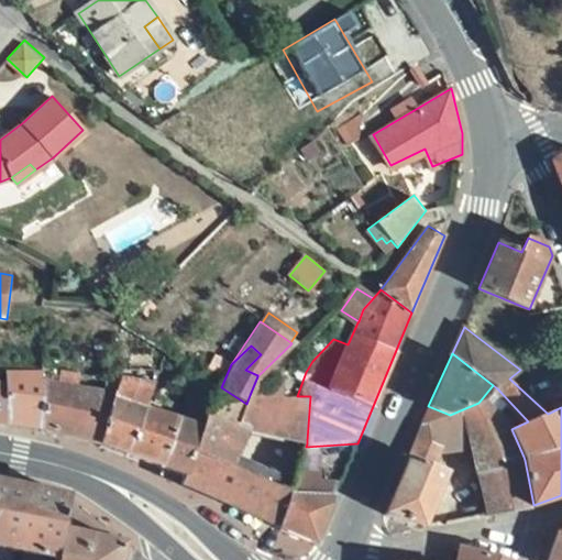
[(37,427),(42,379),(42,368),(7,369),(6,381),(4,391),(8,391),(8,423),(37,427)]
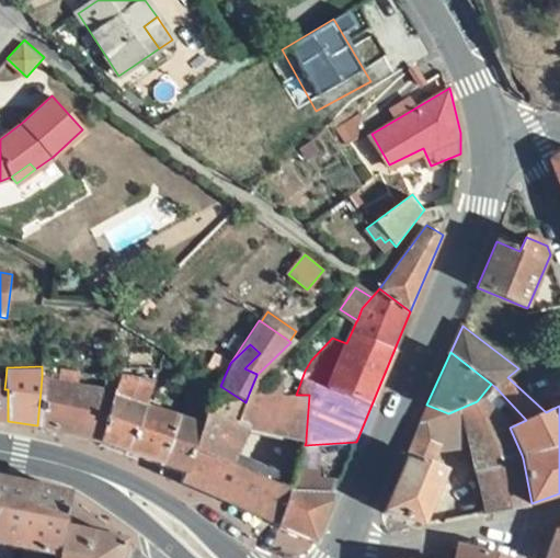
[(37,425),(100,439),(115,394),(122,373),(107,371),(105,388),(80,384),(81,369),(61,367),(58,380),(42,377),(37,425)]
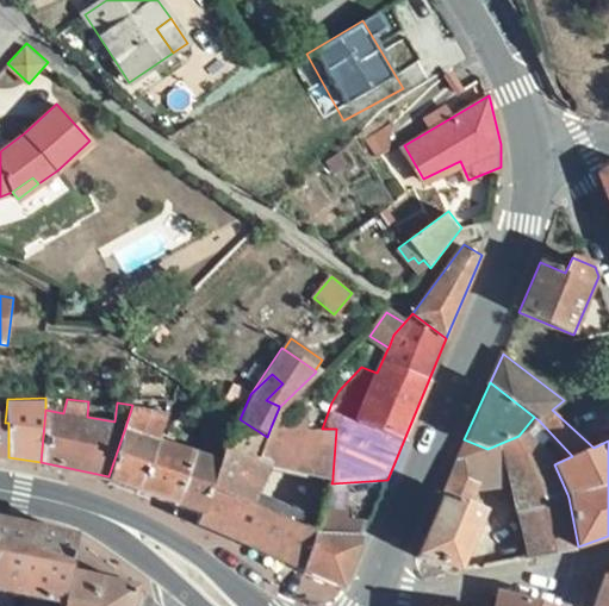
[(160,438),(171,412),(132,405),(125,428),(109,476),(140,488),(160,438)]
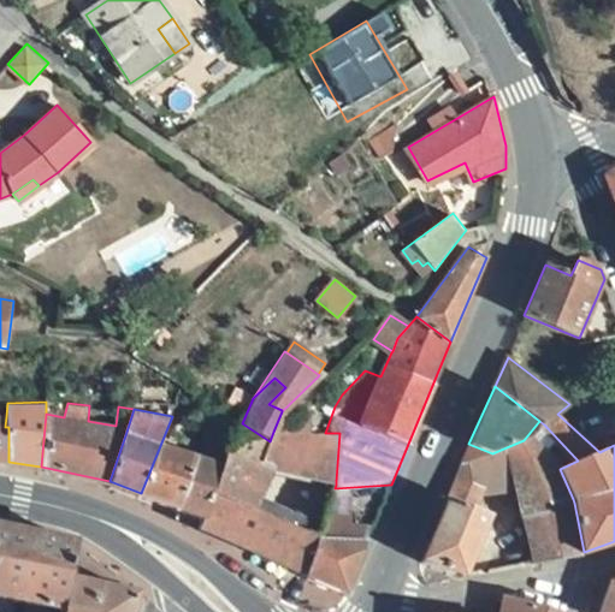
[(205,457),(225,465),(242,423),(226,414),(205,457)]
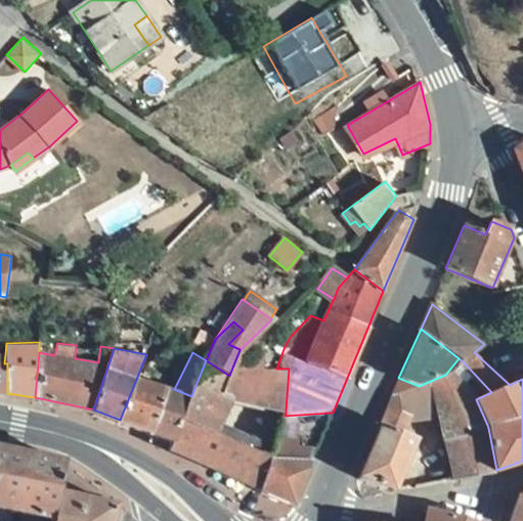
[(286,409),(289,368),(276,368),(232,367),(229,376),(206,360),(191,396),(176,441),(173,449),(261,488),(271,460),(254,451),(215,433),(220,423),(231,396),(286,409)]
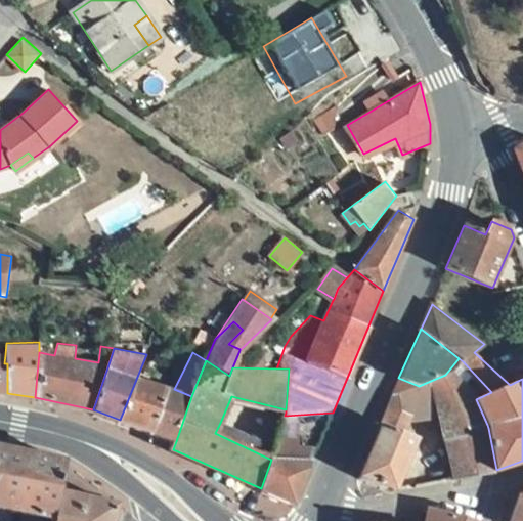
[(445,375),(433,380),(442,418),(447,439),(488,428),(487,425),(476,399),(445,375)]
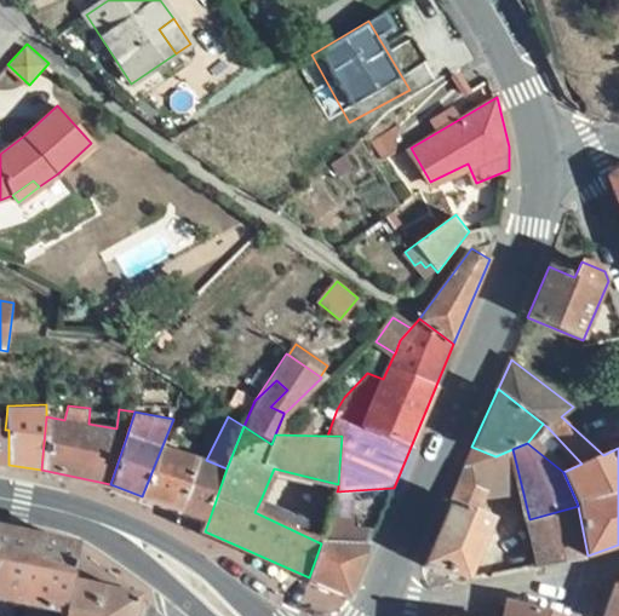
[(142,496),(181,511),(199,458),(162,445),(142,496)]
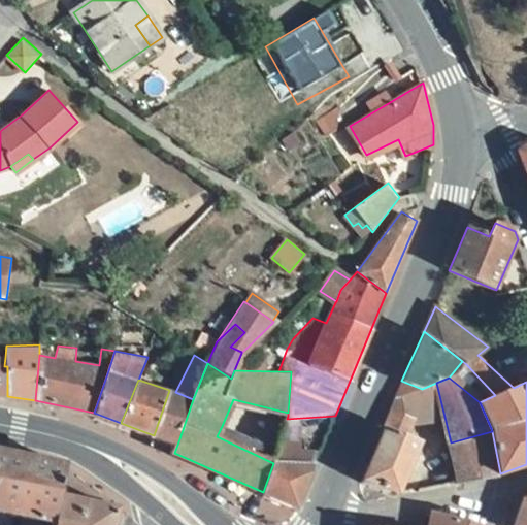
[(422,389),(404,396),(405,414),(416,417),(413,425),(446,421),(436,383),(422,389)]
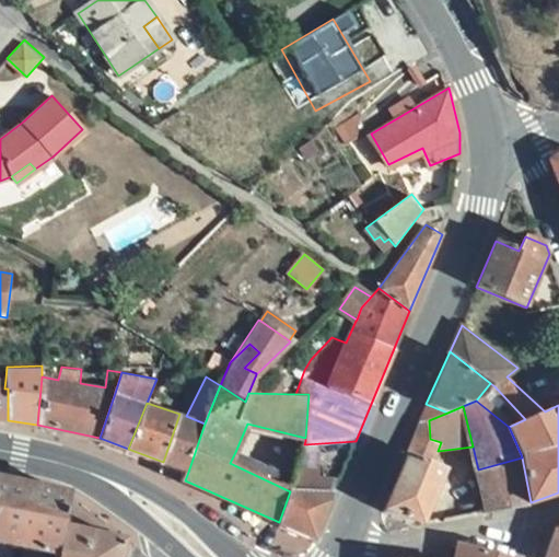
[(163,462),(188,472),(205,424),(186,416),(179,414),(163,462)]
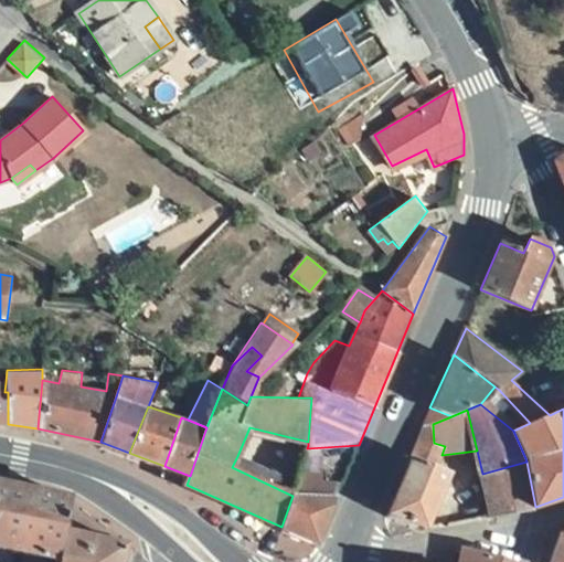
[(419,428),(410,456),(383,516),(425,533),(451,474),(446,473),(450,466),(438,462),(442,455),(445,446),(434,443),(433,424),(419,428)]
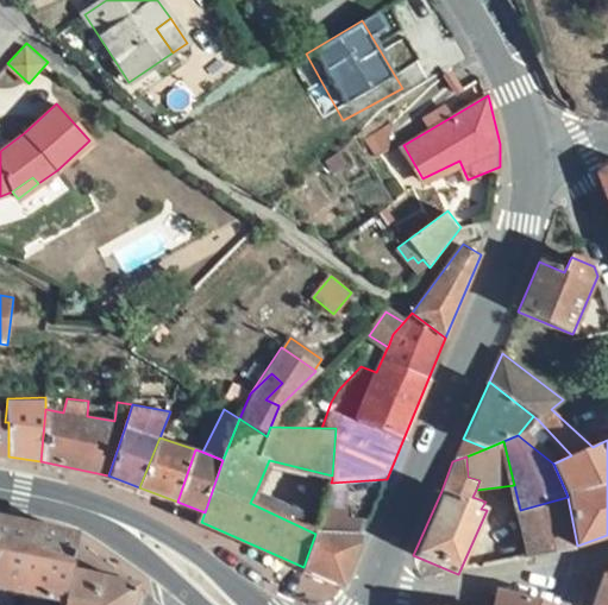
[(302,510),(256,491),(250,503),(295,524),(302,510)]
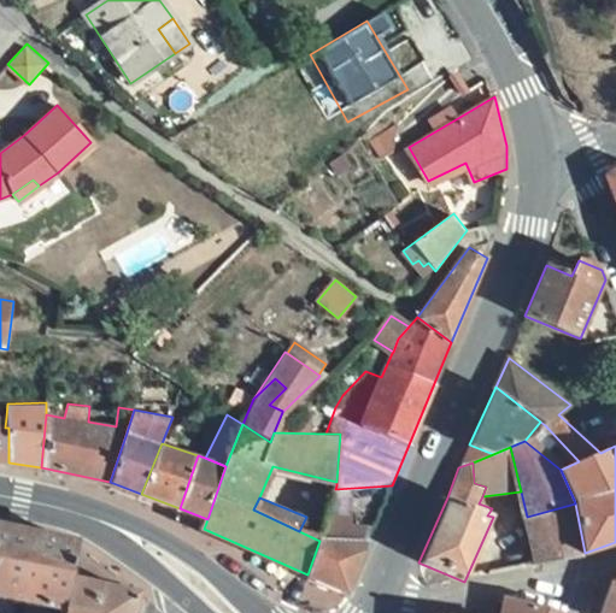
[(575,504),(527,517),(534,548),(537,563),(585,553),(575,504)]
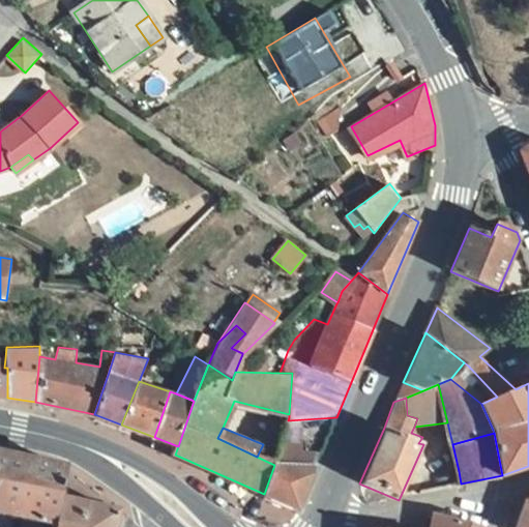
[(0,451),(0,526),(8,526),(9,517),(24,519),(23,526),(53,526),(60,497),(67,466),(0,451)]
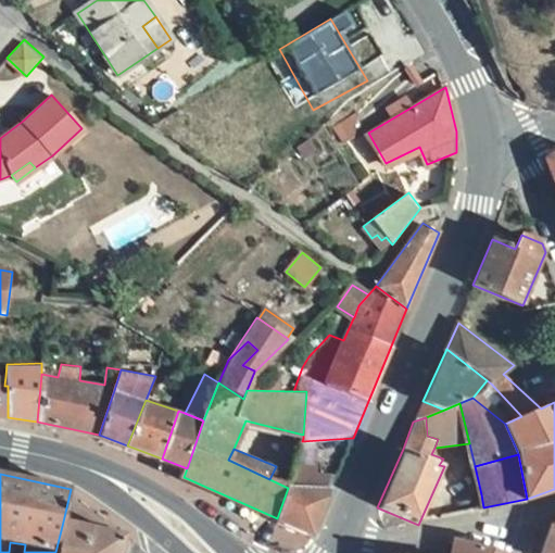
[(333,478),(291,477),(288,488),(329,490),(333,478)]
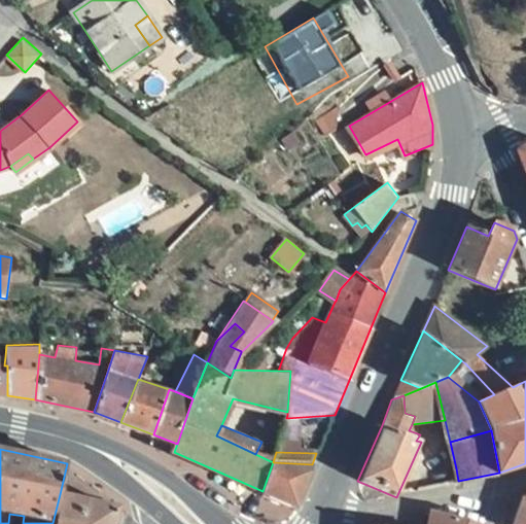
[(312,464),(273,462),(263,491),(295,505),(313,464),(312,464)]
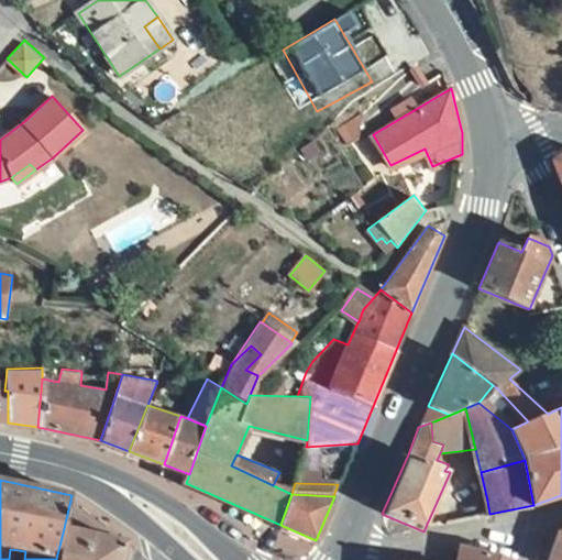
[(482,516),(489,514),(487,501),(477,502),(482,516)]
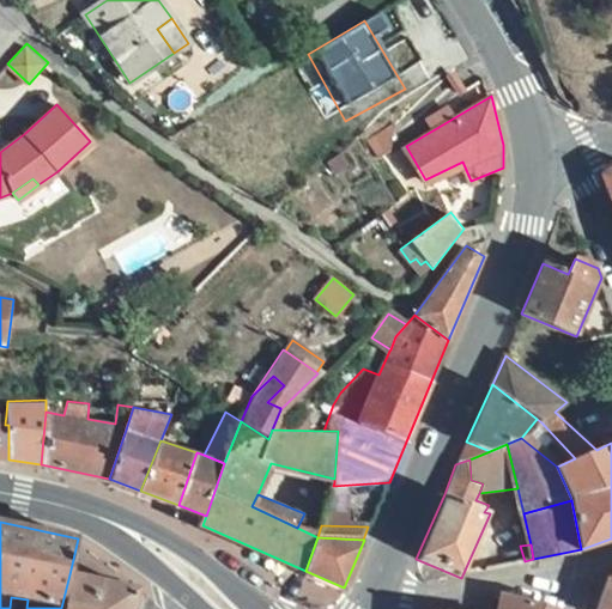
[(132,608),(137,590),(70,574),(61,608),(132,608)]
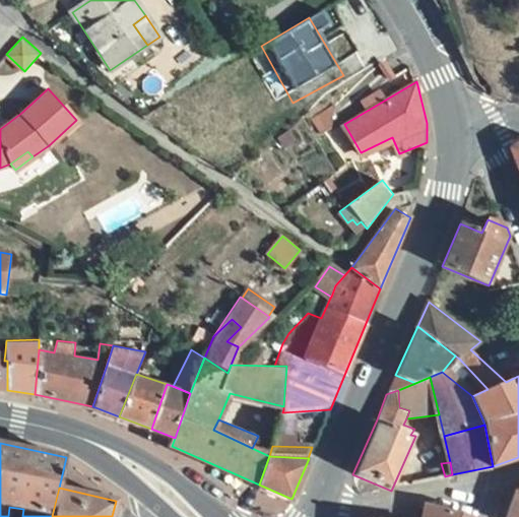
[(518,488),(508,516),(518,516),(518,488)]
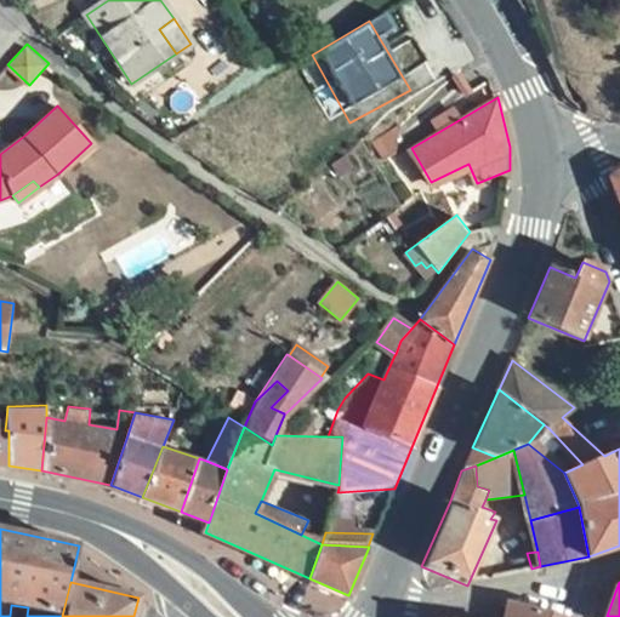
[(564,616),(533,607),(508,601),(505,616),(564,616)]
